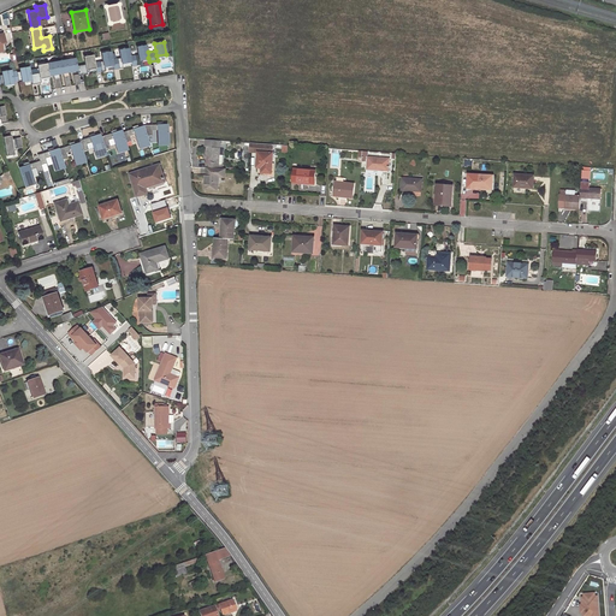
[(130,55),(131,60),(131,65),(140,64),(140,59),(148,58),(148,52),(146,45),(137,47),(138,54),(130,55)]
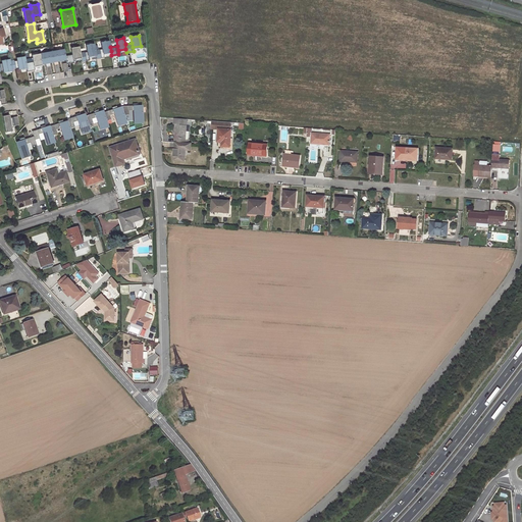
[(95,50),(96,54),(96,58),(104,56),(103,53),(111,51),(110,47),(109,41),(101,42),(102,48),(95,50)]
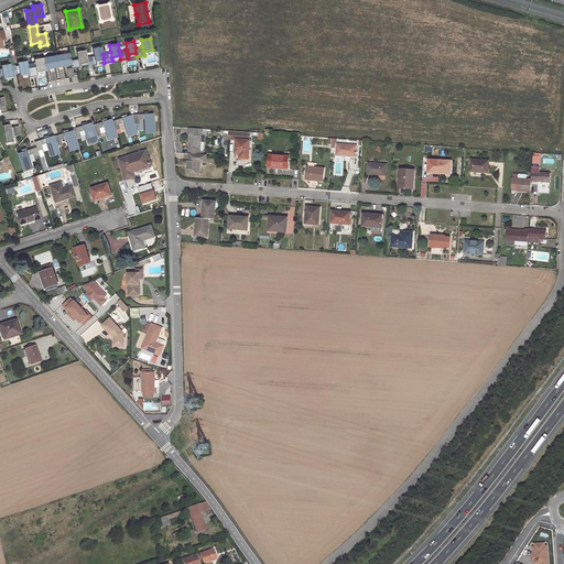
[(86,56),(87,62),(88,65),(96,64),(95,60),(104,58),(102,54),(101,47),(93,49),(94,55),(86,56)]
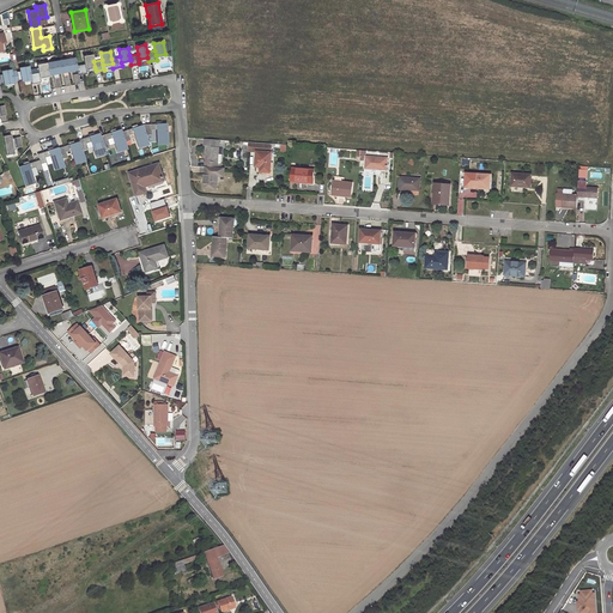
[(78,73),(78,74),(86,73),(85,68),(95,67),(93,61),(92,54),(83,56),(84,64),(76,65),(77,68),(78,73)]
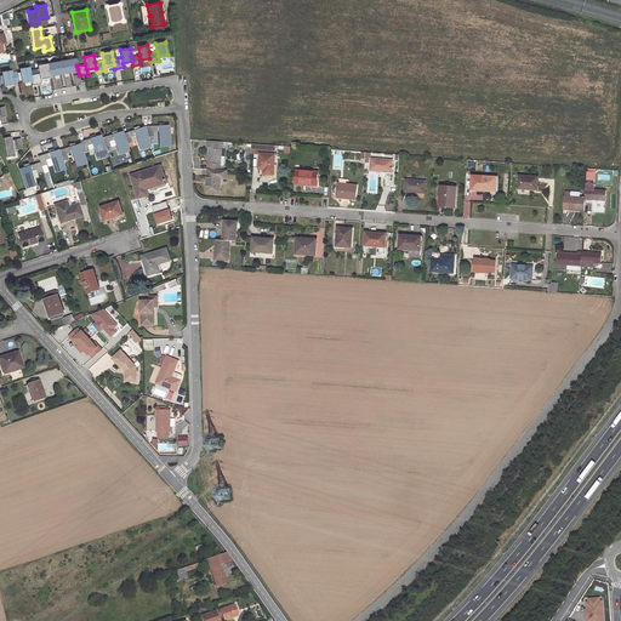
[(66,60),(68,72),(78,69),(77,66),(75,58),(66,60)]
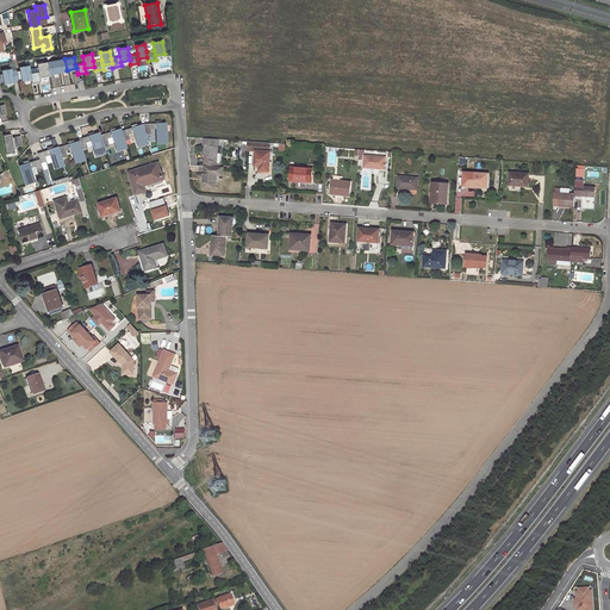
[(56,61),(57,72),(67,70),(64,58),(56,61)]
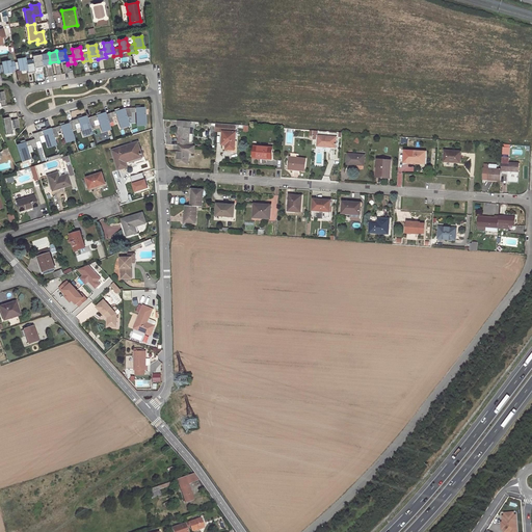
[(49,53),(41,54),(42,64),(50,62),(49,53)]
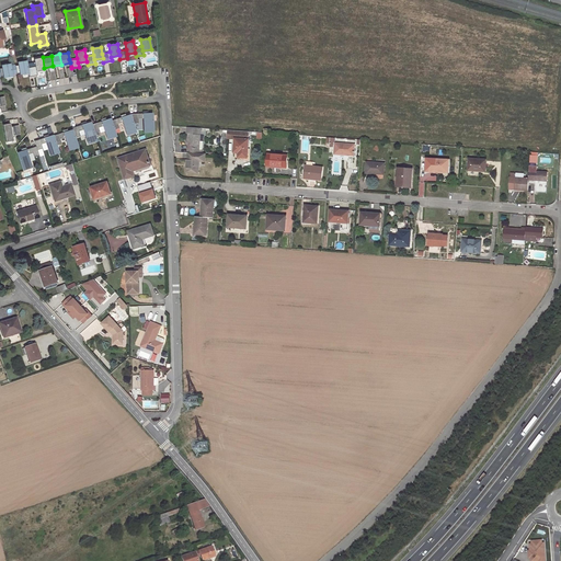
[(29,71),(29,76),(36,75),(36,70),(44,69),(44,68),(43,57),(34,59),(35,66),(27,68),(29,71)]
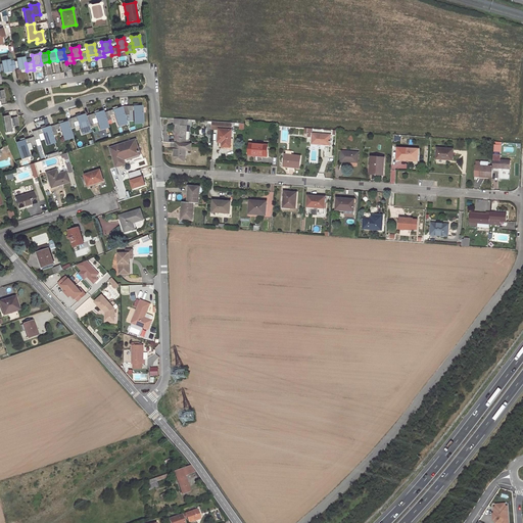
[(9,61),(11,68),(18,67),(18,68),(27,66),(26,63),(25,56),(16,57),(16,60),(14,61),(14,60),(9,61)]
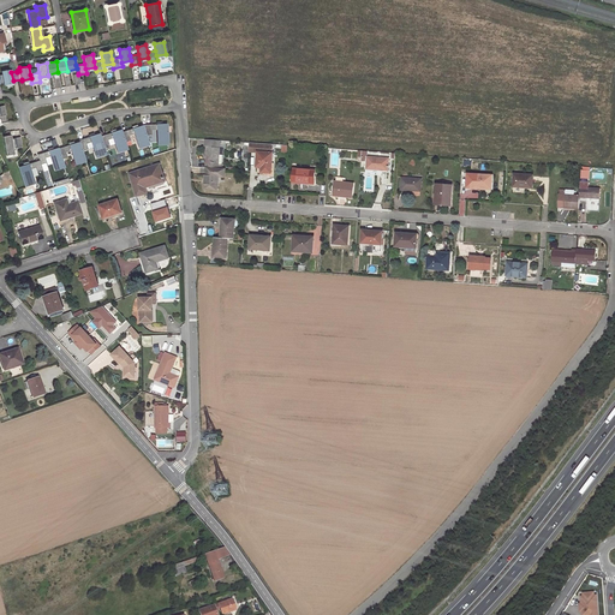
[(0,82),(4,82),(4,83),(13,82),(13,81),(11,72),(11,70),(1,71),(3,75),(0,75),(0,82)]
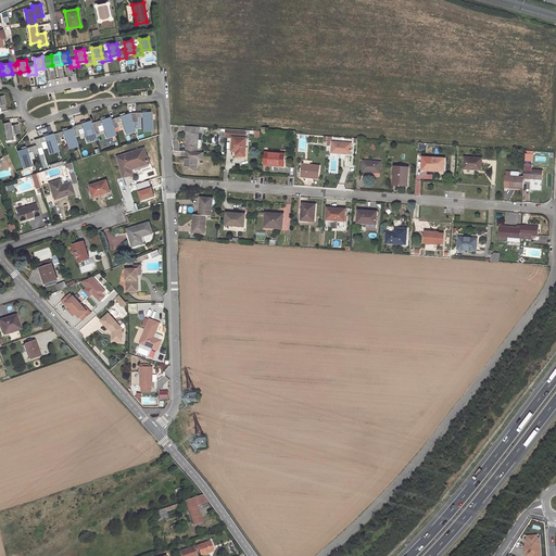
[(129,113),(131,123),(137,123),(137,117),(142,117),(142,131),(152,130),(151,112),(129,113)]
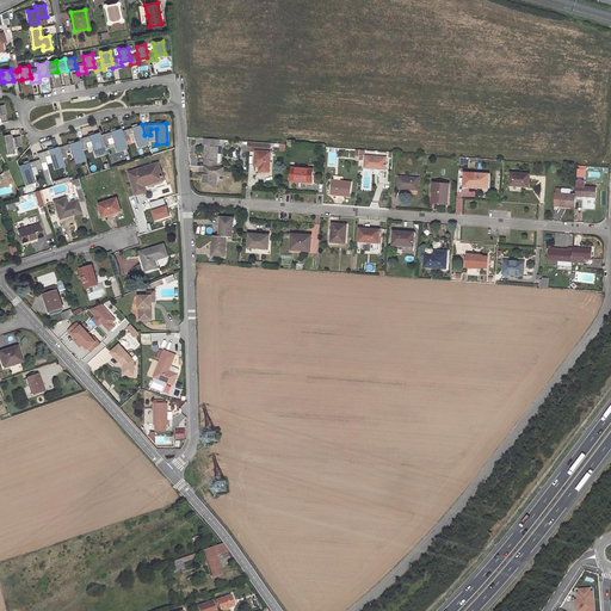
[(121,131),(124,141),(130,140),(128,135),(134,133),(139,147),(148,144),(144,135),(142,124),(121,131)]
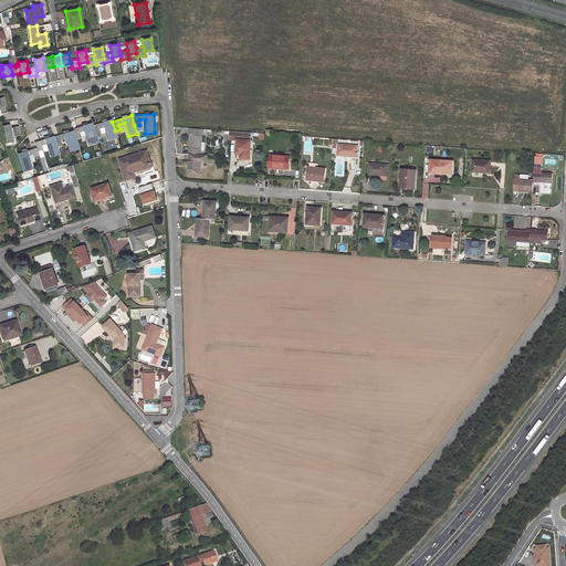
[(92,126),(95,135),(101,133),(100,128),(105,127),(109,140),(117,137),(115,130),(112,122),(112,119),(92,126)]
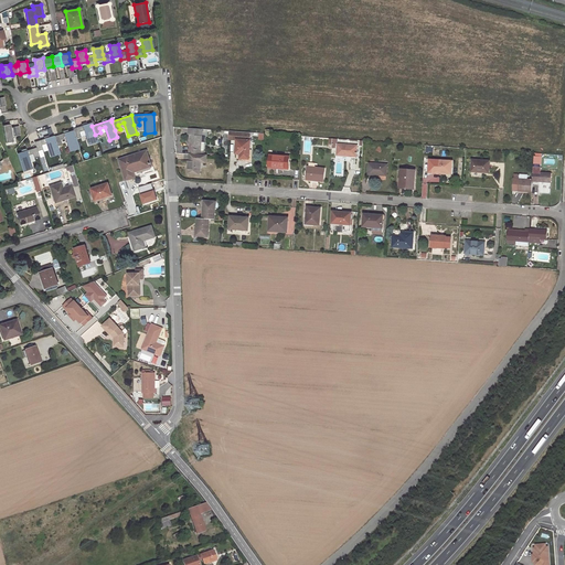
[(73,130),(75,138),(81,137),(78,131),(84,130),(88,145),(97,142),(95,135),(92,126),(92,123),(72,129),(73,130)]
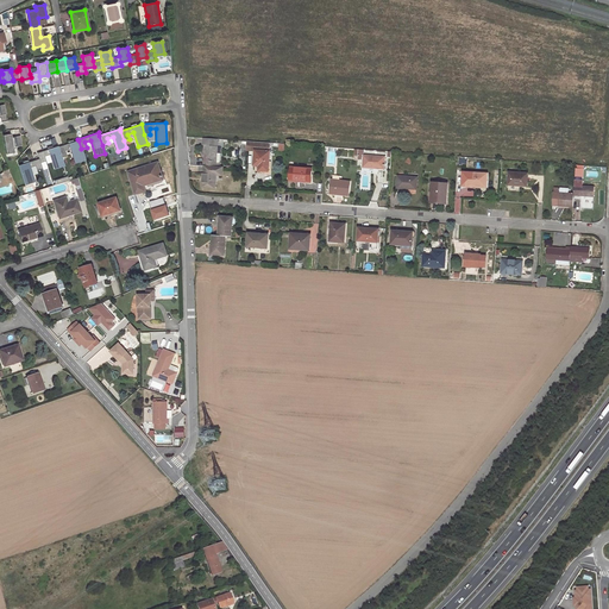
[(10,133),(2,135),(6,154),(7,154),(7,152),(12,152),(13,152),(12,146),(22,145),(20,135),(14,136),(16,140),(11,140),(11,137),(10,133)]
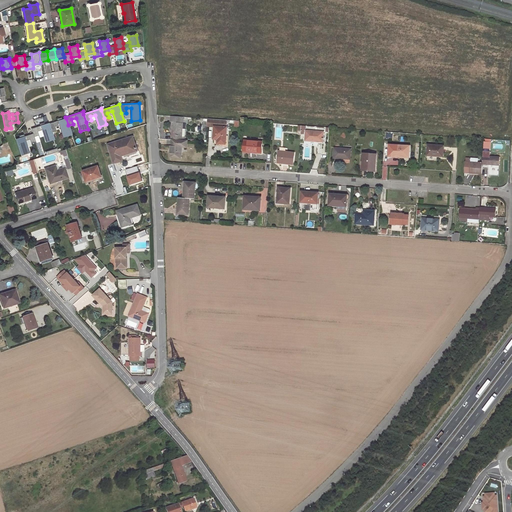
[(49,124),(51,132),(56,130),(55,126),(59,125),(63,137),(71,134),(68,125),(66,118),(49,124)]
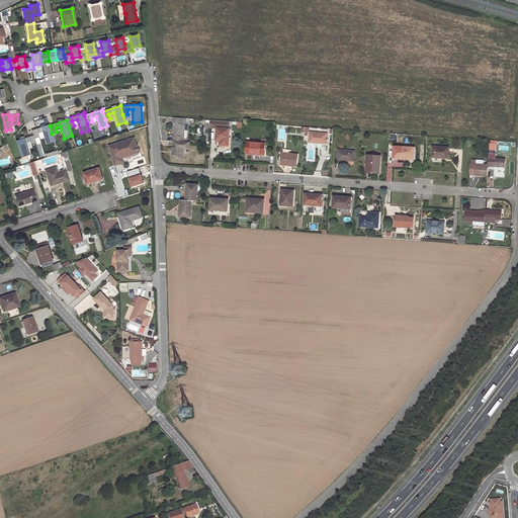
[(229,146),(230,128),(231,121),(210,120),(210,127),(218,127),(217,141),(223,141),(223,145),(229,146)]
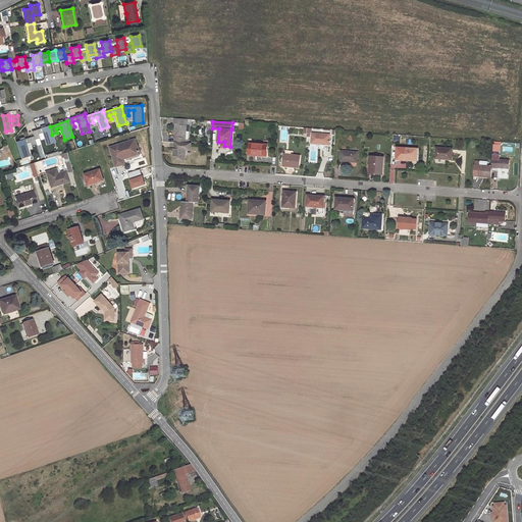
[(186,125),(175,124),(174,143),(176,143),(189,144),(190,139),(189,139),(185,139),(186,132),(186,125)]
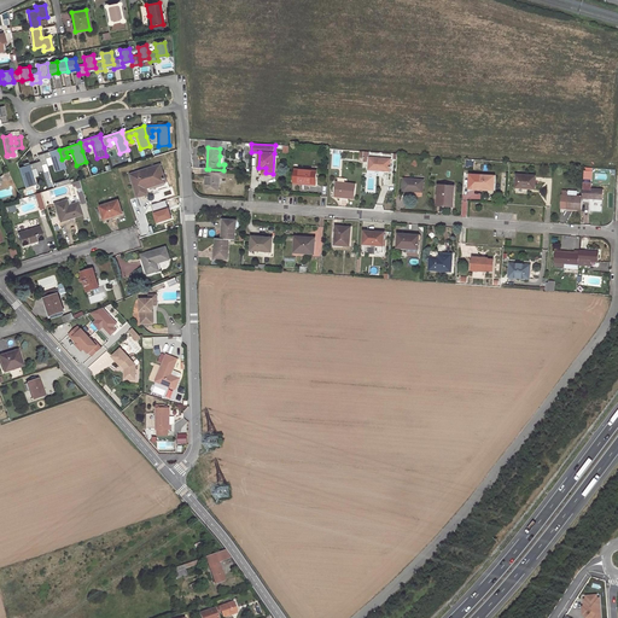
[(58,149),(38,155),(40,161),(41,165),(47,163),(45,158),(51,157),(56,172),(65,168),(62,159),(59,150),(58,149)]
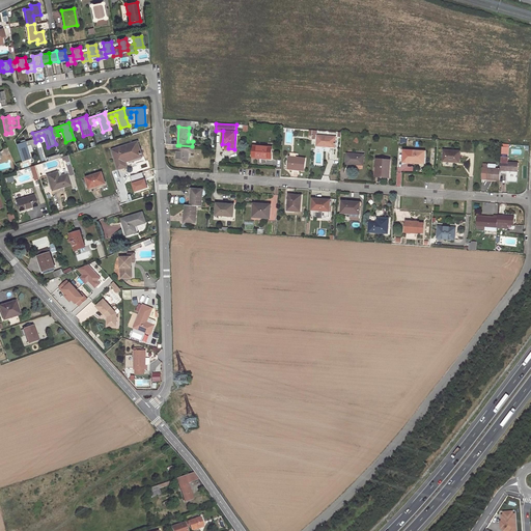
[(336,137),(317,136),(316,146),(335,147),(336,137)]
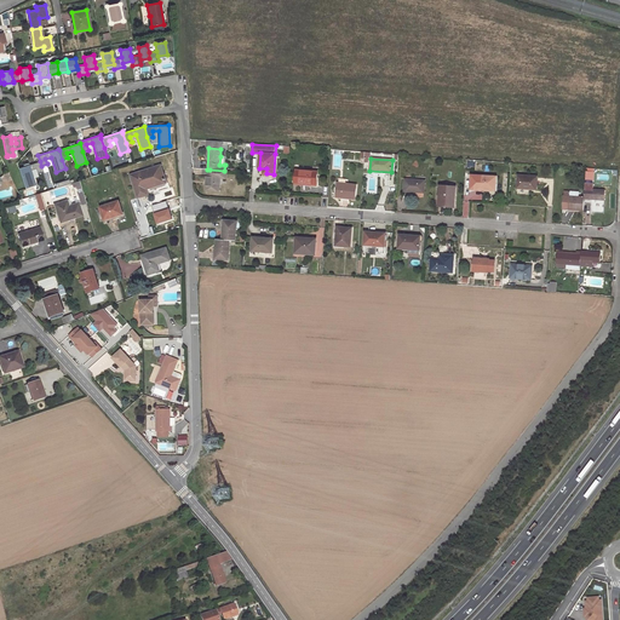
[(40,161),(18,168),(26,188),(35,184),(30,170),(36,168),(38,173),(42,172),(41,166),(40,161)]
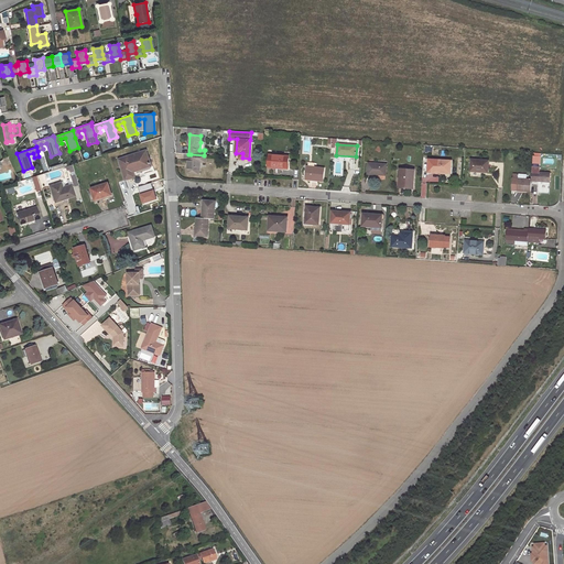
[(145,151),(119,160),(126,180),(134,177),(133,172),(151,166),(145,151)]
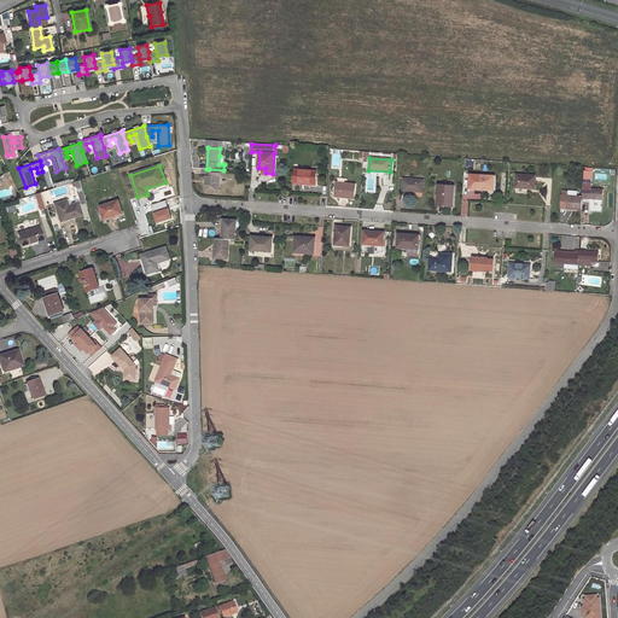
[(207,176),(205,190),(217,191),(219,178),(226,178),(226,170),(223,170),(209,169),(208,176),(207,176)]
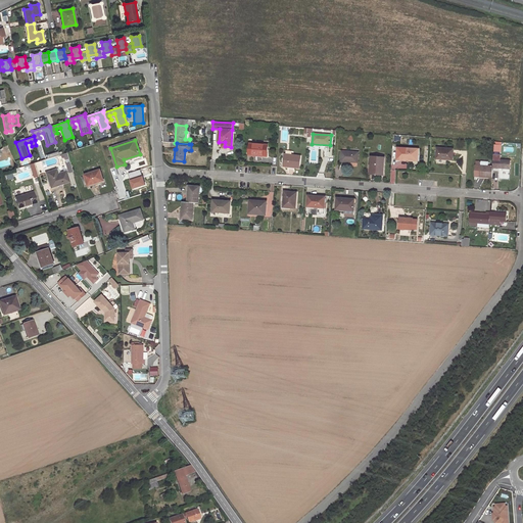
[(268,145),(249,143),(248,155),(256,155),(256,154),(267,155),(268,145)]
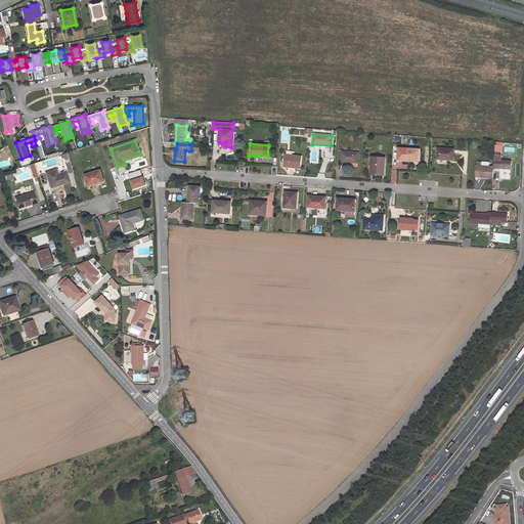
[(420,149),(405,148),(404,159),(409,159),(409,160),(415,161),(415,159),(419,160),(420,149)]
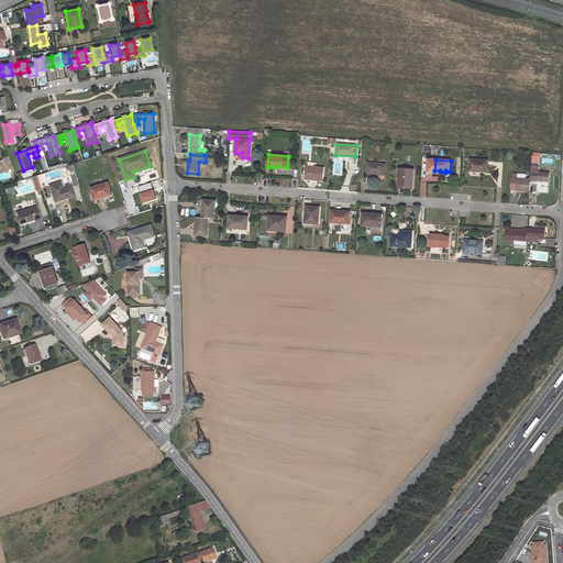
[(488,161),(471,159),(471,170),(487,172),(488,161)]
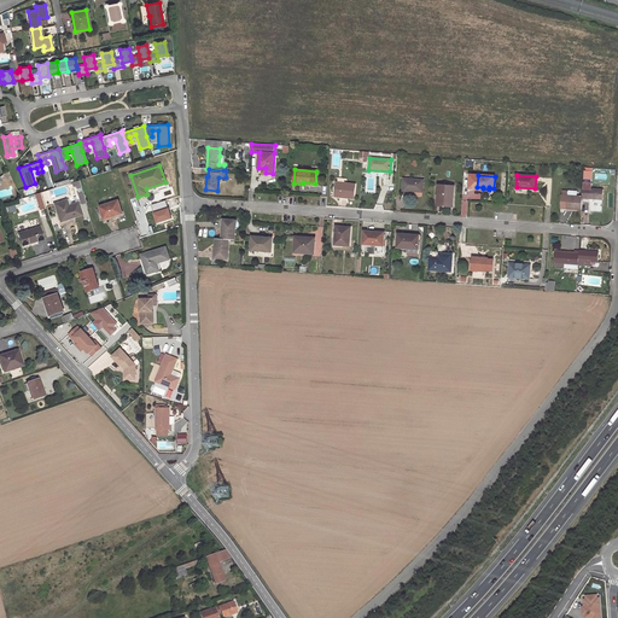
[(424,180),(404,179),(403,191),(423,192),(424,180)]
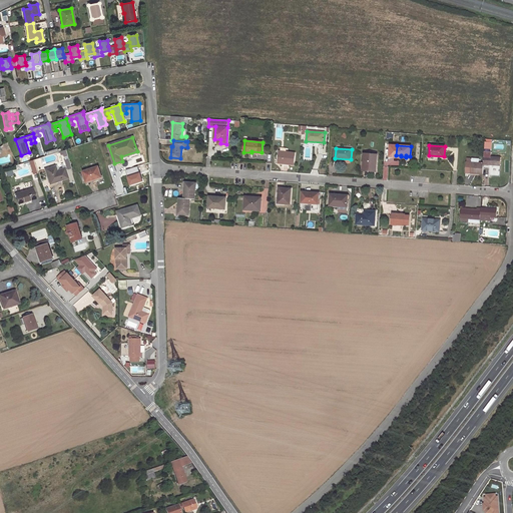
[(295,153),(280,151),(278,163),(294,165),(295,153)]
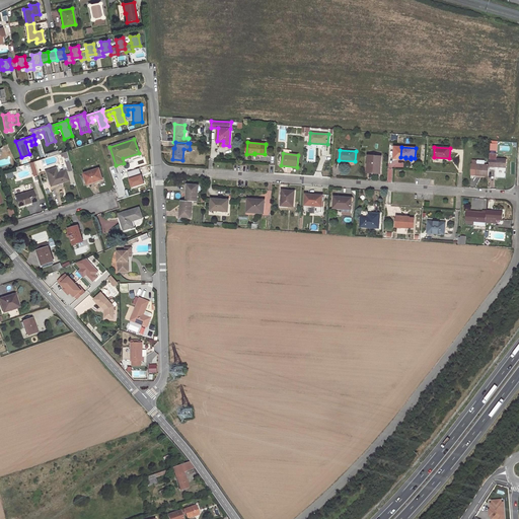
[(381,157),(368,156),(367,171),(380,172),(381,157)]
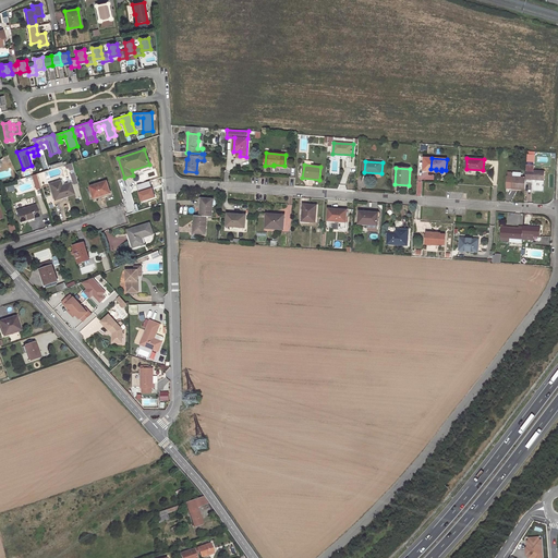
[(544,181),(545,171),(526,170),(526,178),(526,179),(544,181)]
